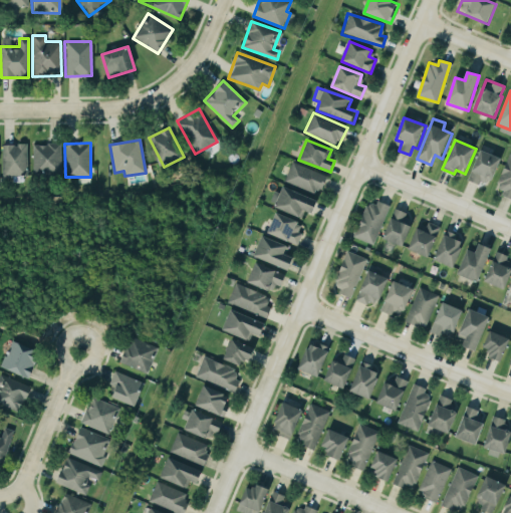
[(31,144),(32,177),(60,177),(59,144),(31,144)]
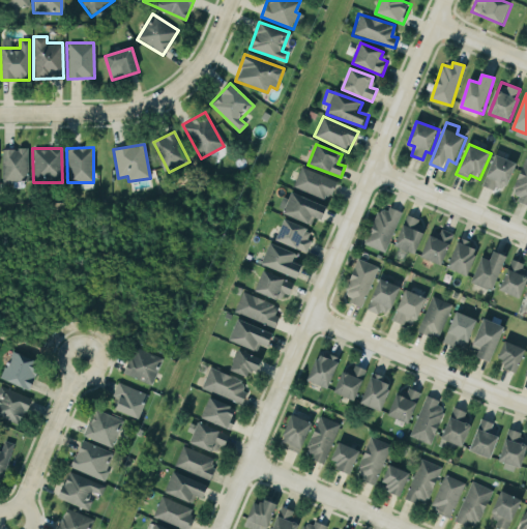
[(1,149),(1,182),(27,181),(26,149),(1,149)]
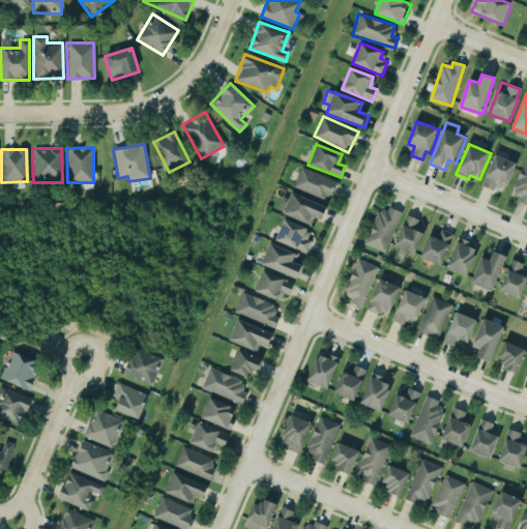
[(482,184),(504,194),(517,164),(496,155),(482,184)]
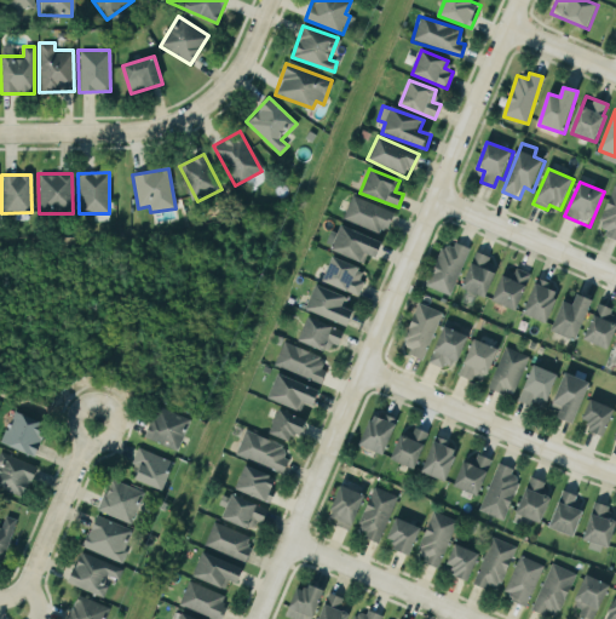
[(615,185),(611,185),(599,224),(606,227),(604,236),(615,240),(615,185)]
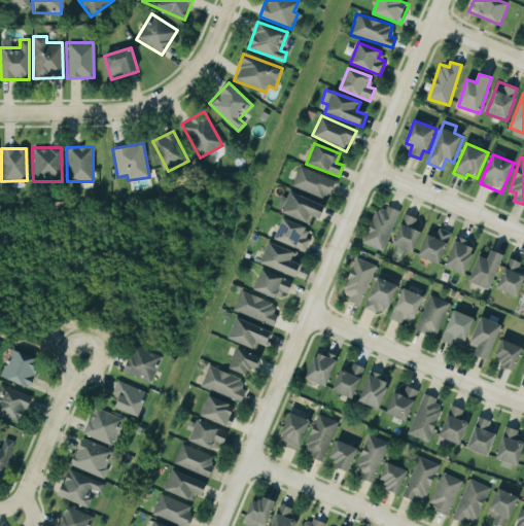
[(336,181),(300,166),(290,186),(327,201),(336,181)]
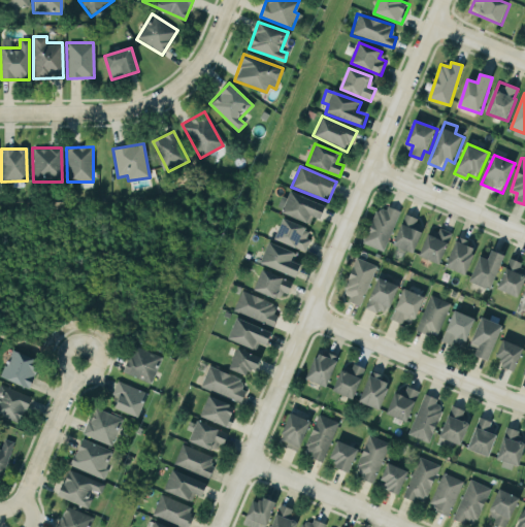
[(328,208),(288,190),(279,209),(309,225),(314,217),(323,221),(328,208)]
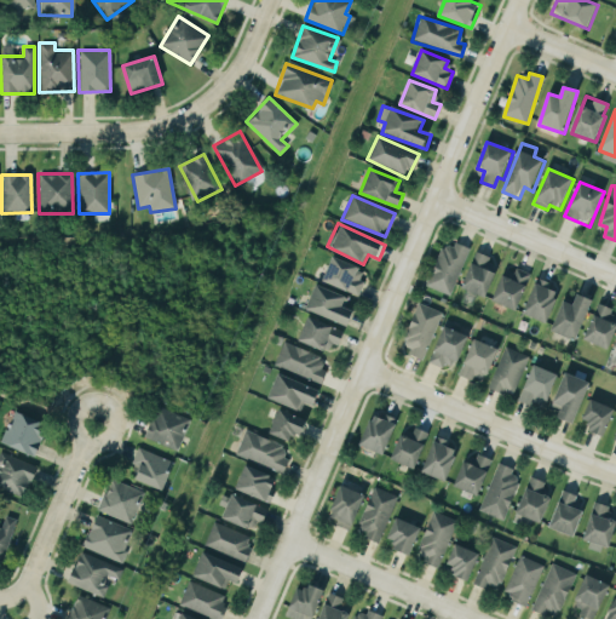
[(448,296),(470,248),(447,239),(426,286),(448,296)]
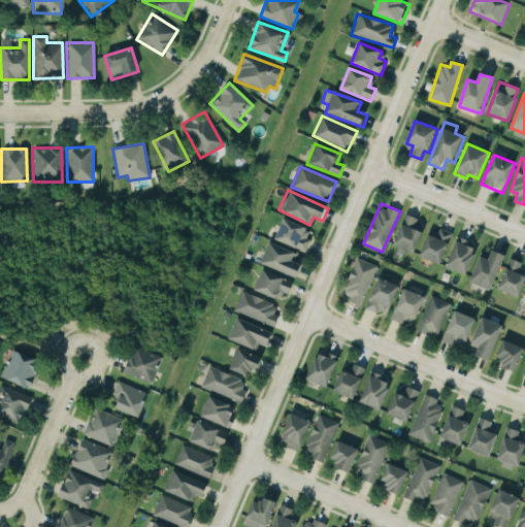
[(416,219),(404,215),(393,246),(415,255),(423,233),(412,229),(416,219)]
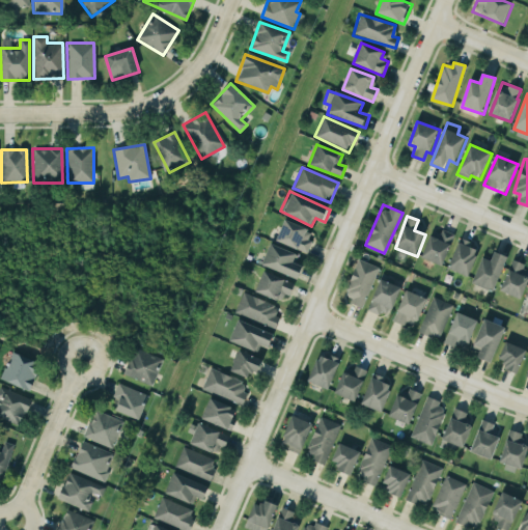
[(277,243),(307,253),(314,231),(284,221),(277,243)]
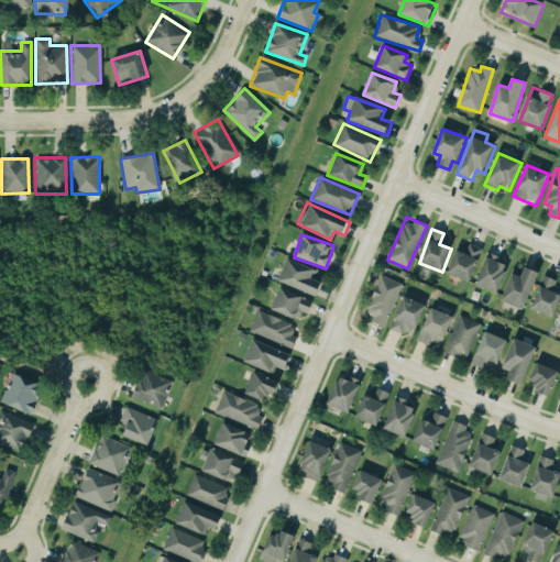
[(472,282),(481,249),(458,243),(449,275),(472,282)]
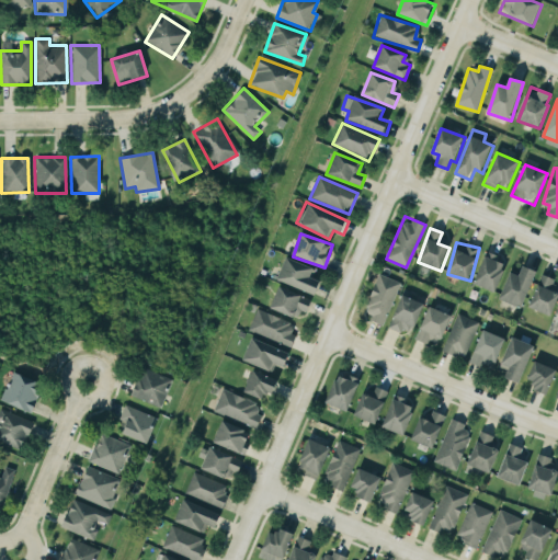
[(497,293),(507,265),(494,261),(497,255),(485,251),(474,285),(497,293)]
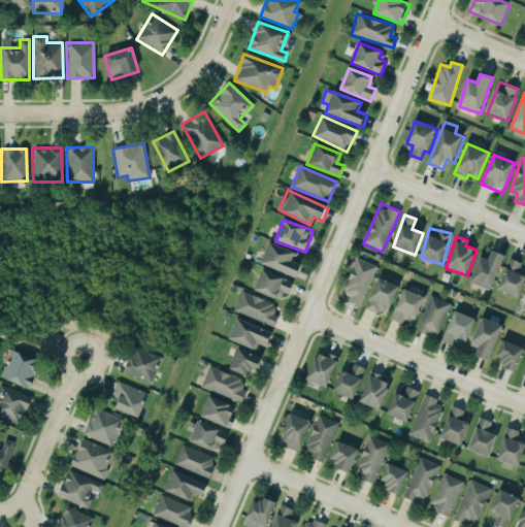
[(296,254),(270,242),(262,264),(298,280),(303,267),(293,263),(296,254)]
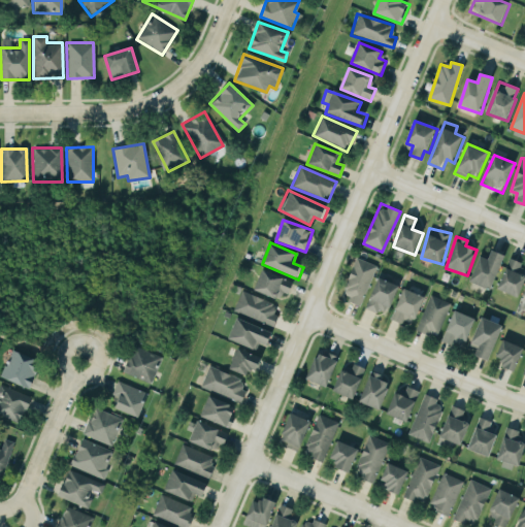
[(491,291),(505,257),(493,252),(489,261),(480,257),(469,282),(491,291)]
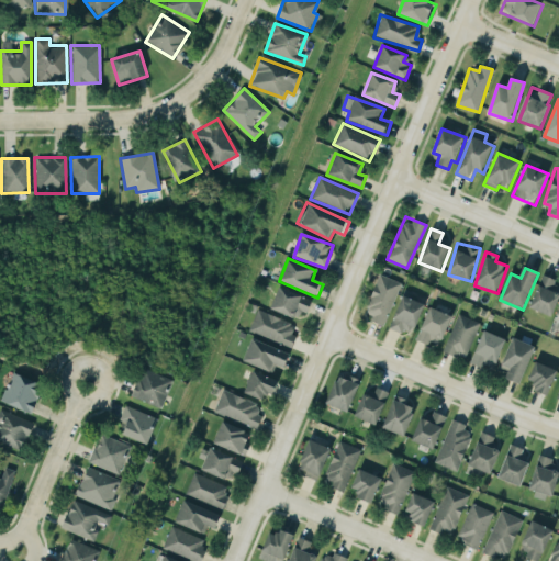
[(399,281),(377,275),(365,320),(386,326),(399,281)]
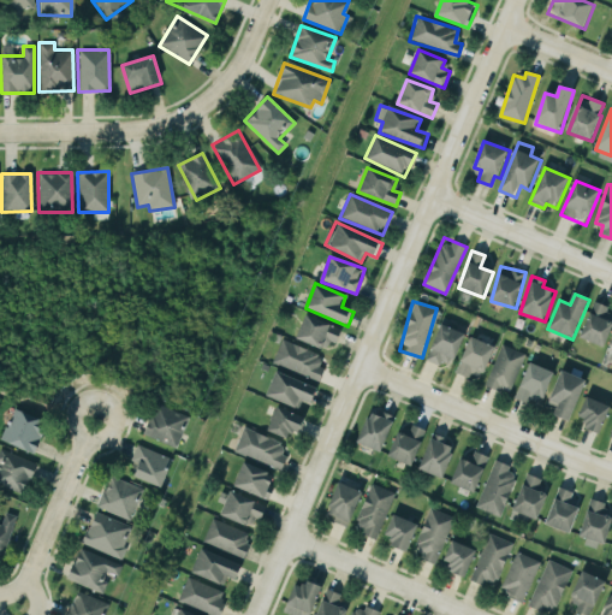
[(604,347),(611,323),(611,319),(604,317),(607,307),(592,301),(578,338),(604,347)]
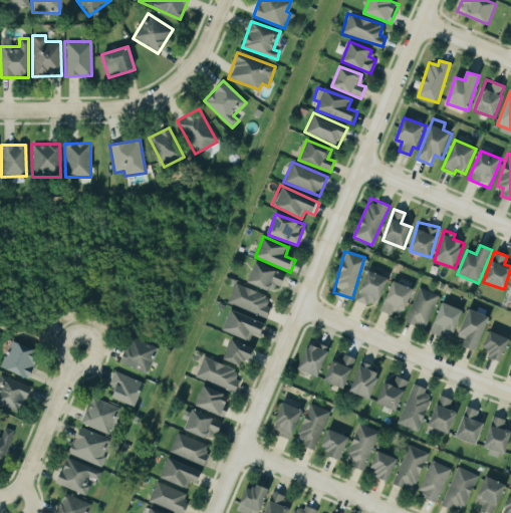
[(276,284),(281,286),(286,276),(256,263),(248,282),(272,293),(276,284)]
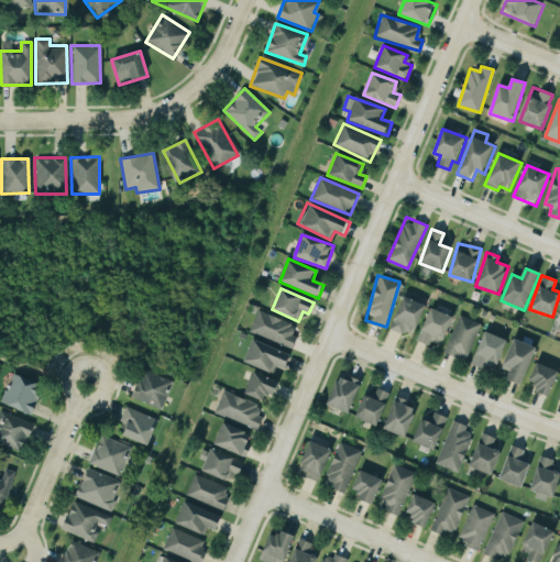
[(403,333),(404,328),(417,332),(426,305),(401,297),(391,330),(403,333)]
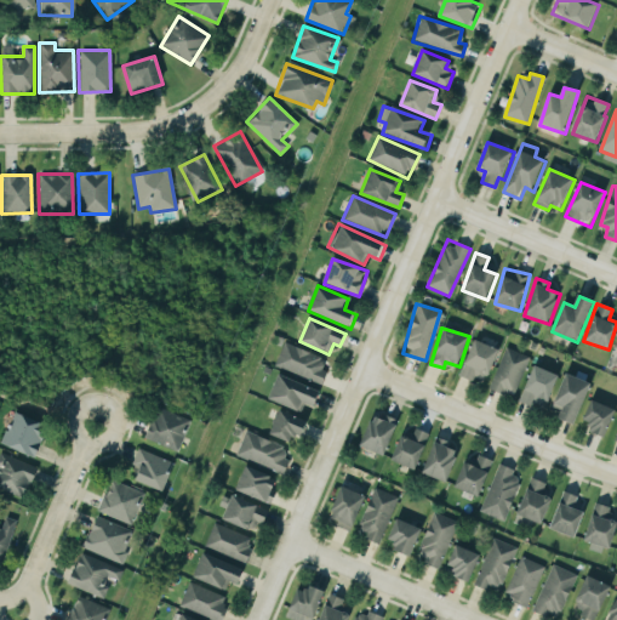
[(490,376),(500,350),(473,340),(460,377),(476,382),(480,373),(490,376)]
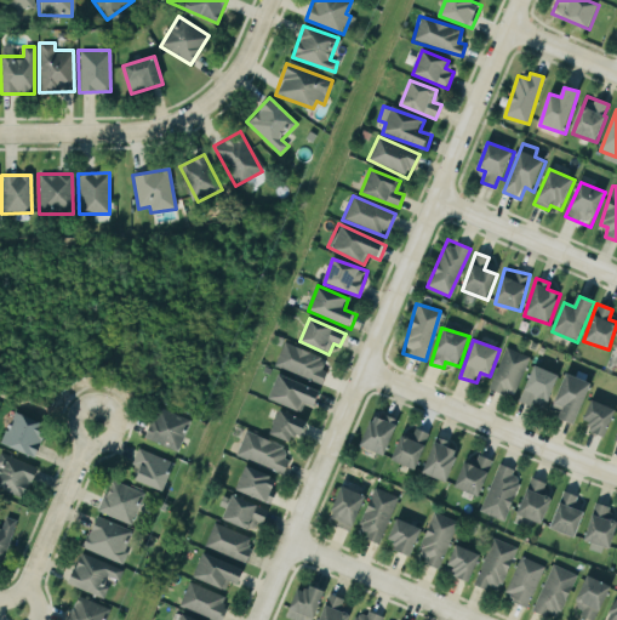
[(323,358),(284,342),(274,367),(321,386),(329,370),(319,367),(323,358)]
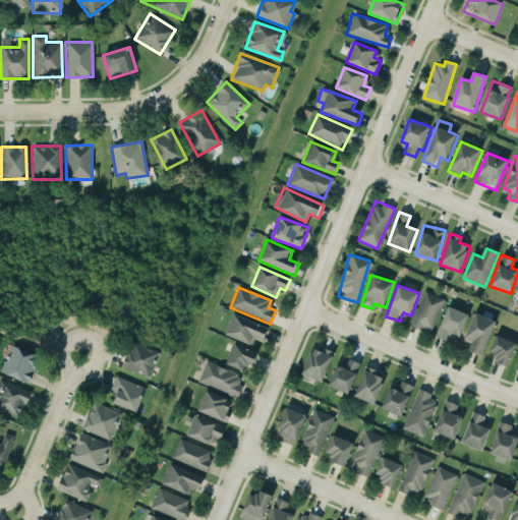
[(444,299),(423,291),(409,326),(430,334),(444,299)]
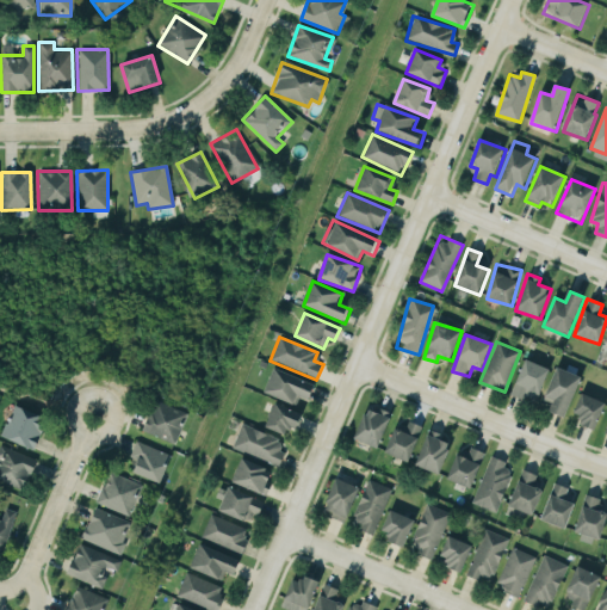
[(511,395),(536,405),(550,370),(525,359),(511,395)]
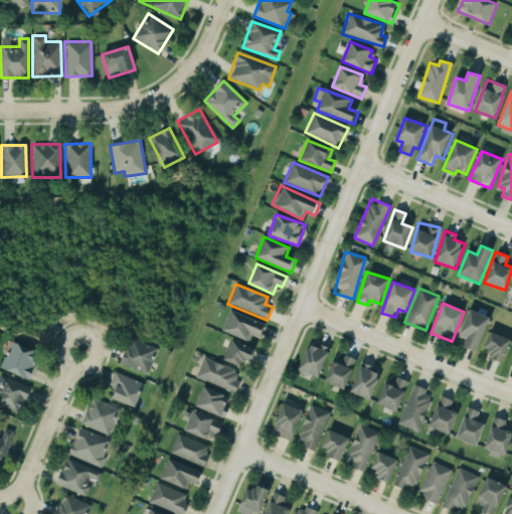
[(491,318),(470,310),(460,334),(469,338),(465,347),(478,353),(491,318)]
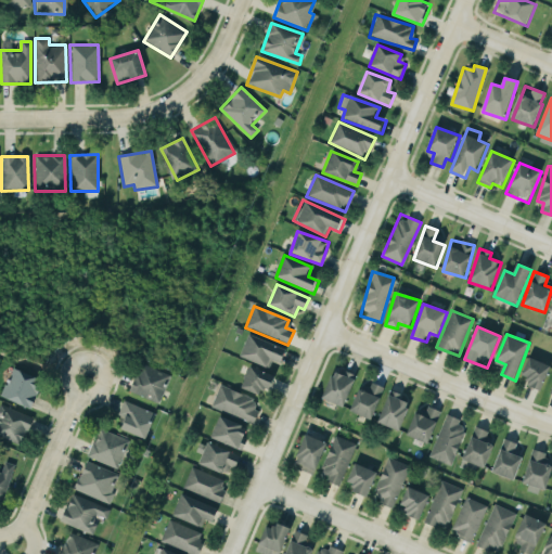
[(268,369),(272,360),(283,365),(289,352),(251,335),(241,357),(268,369)]
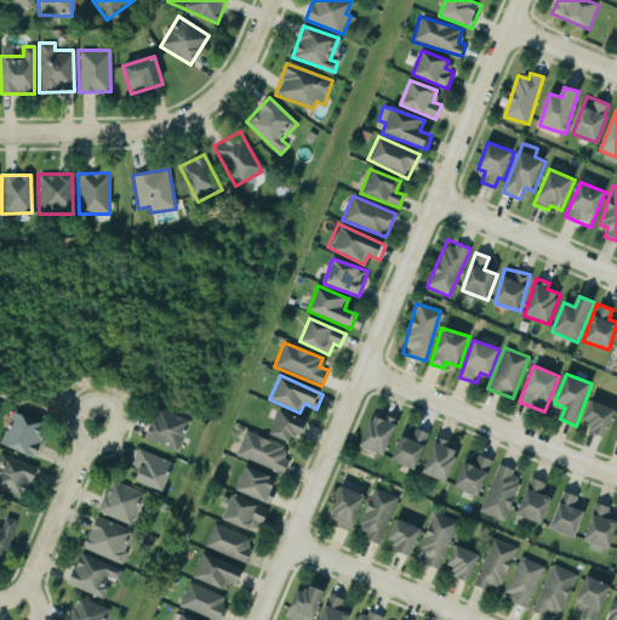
[(616,410),(590,400),(581,426),(605,436),(616,410)]
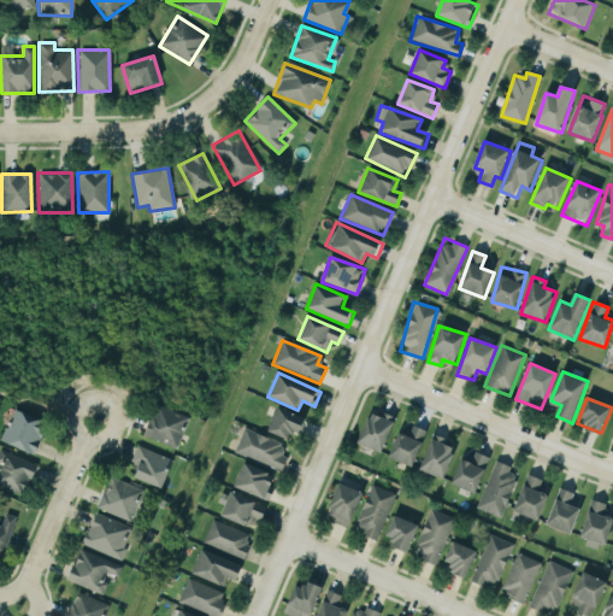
[(188,415),(155,404),(145,435),(178,446),(188,415)]
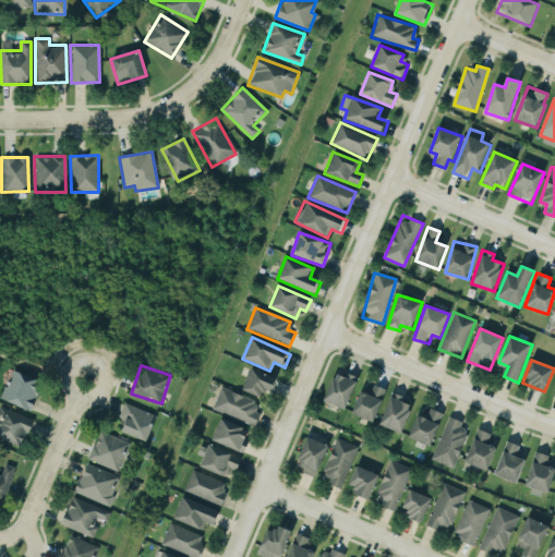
[(278,376),(250,368),(244,390),(263,396),(264,389),(274,391),(278,376)]
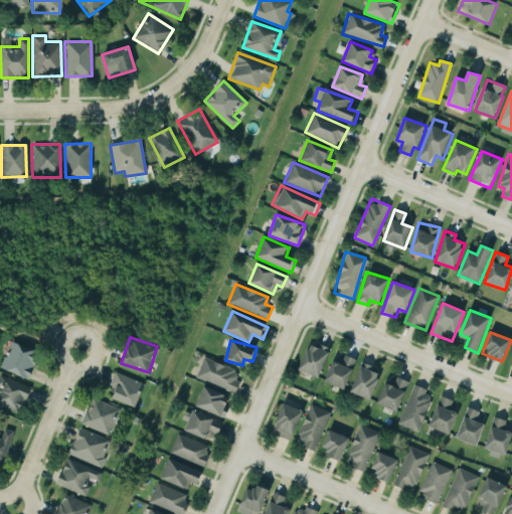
[(1,368),(29,376),(37,349),(9,341),(1,368)]
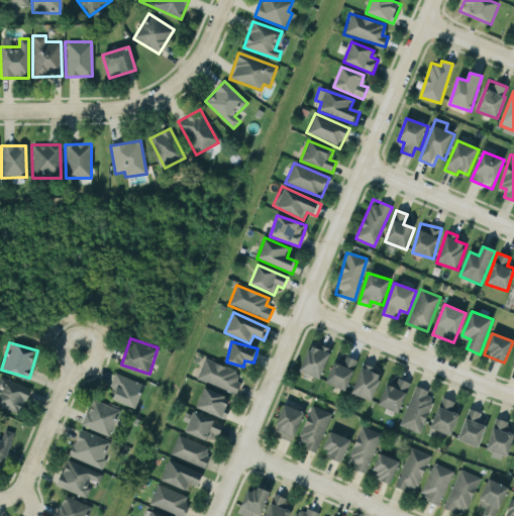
[(331,350),(312,343),(301,373),(321,380),(331,350)]
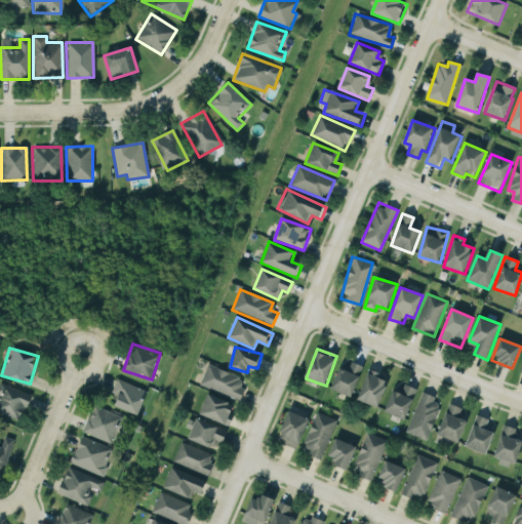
[(331,390),(352,398),(363,368),(343,360),(331,390)]
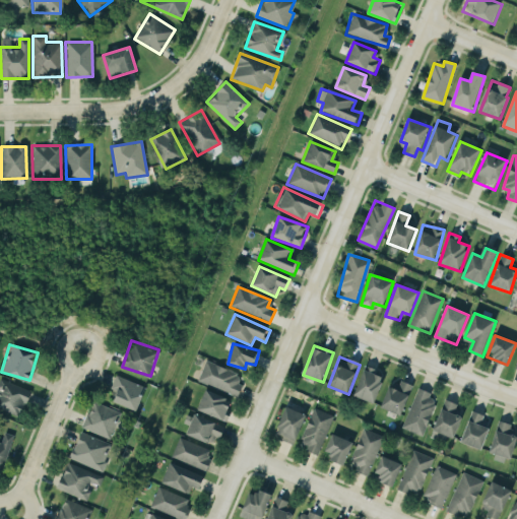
[(197,380),(237,397),(242,385),(236,382),(239,374),(205,360),(197,380)]
